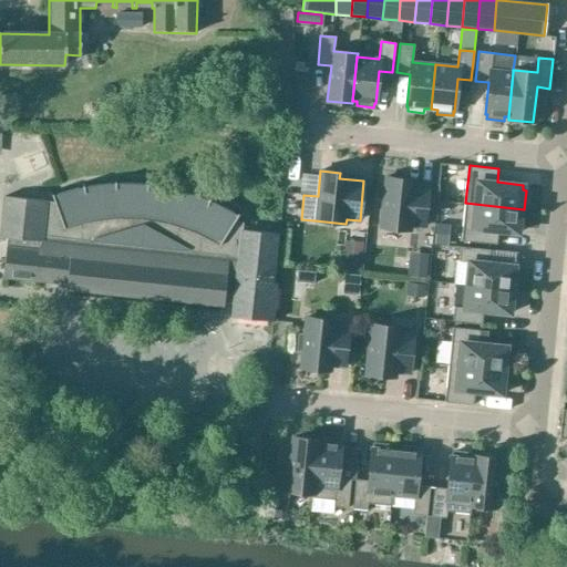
[(385,177),(380,228),(411,230),(411,226),(424,227),(429,187),(404,185),(404,179),(385,177)]
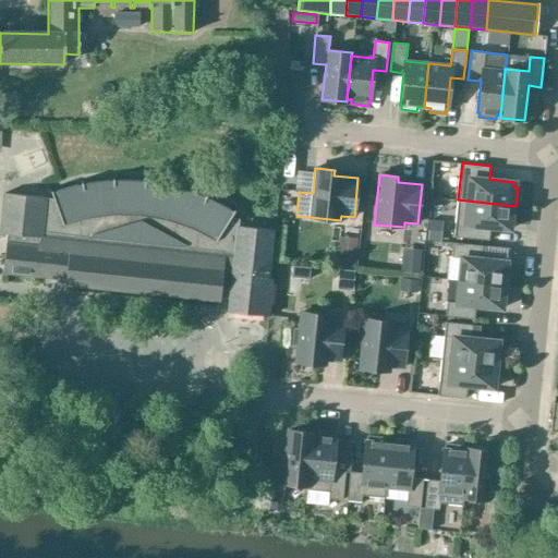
[(270,232),(237,228),(238,221),(229,220),(234,210),(233,209),(231,213),(205,198),(206,195),(205,195),(204,198),(176,189),(176,185),(174,184),(173,189),(144,183),(144,179),(143,179),(143,183),(112,182),(112,178),(111,178),(111,182),(81,185),(81,181),(79,182),(80,185),(50,193),(49,190),(48,190),(51,199),(2,195),(0,218),(0,233),(5,234),(1,274),(64,280),(64,286),(228,303),(227,314),(266,318),(270,281),(265,281),(270,232)]
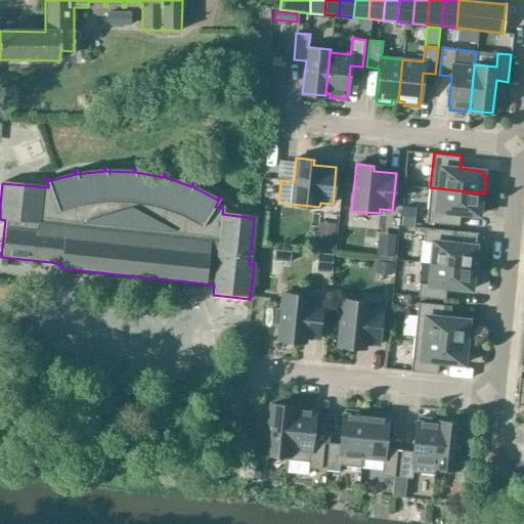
[(484,193),(430,187),(426,222),(460,225),(461,213),(478,215),(479,211),(482,211),(484,193)]
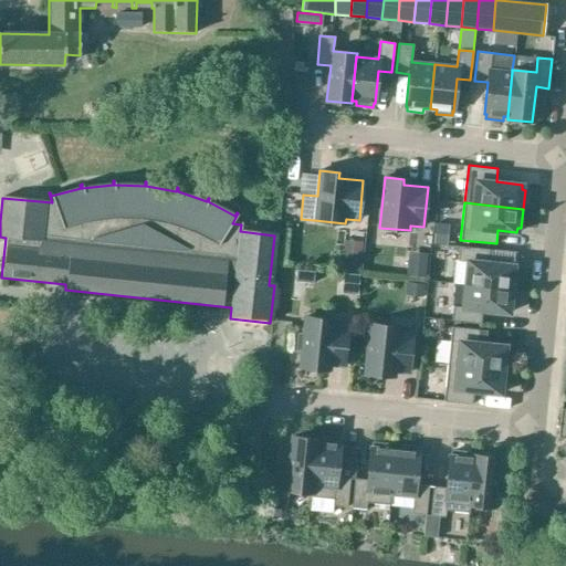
[(435,223),(432,243),(446,244),(448,224),(435,223)]
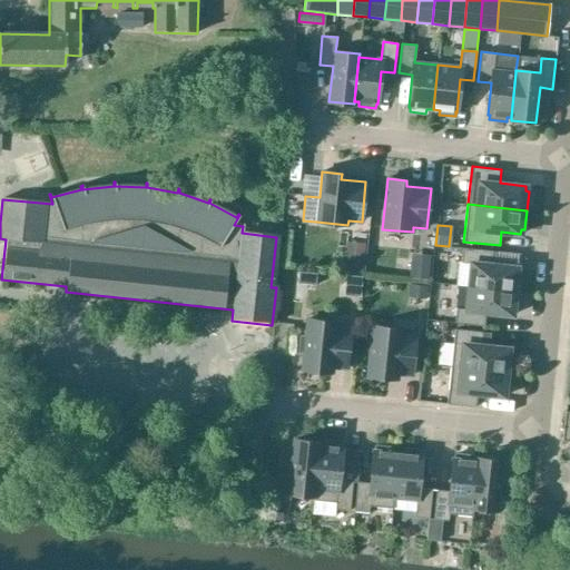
[(350,271),(347,239),(334,239),(335,272),(350,271)]
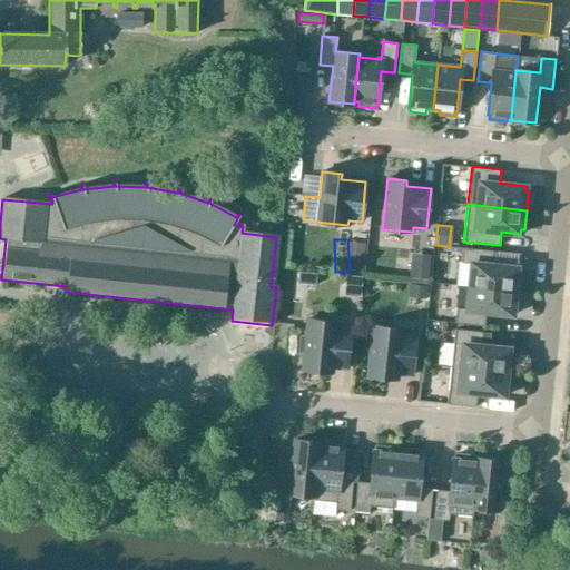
[(362,271),(365,244),(354,243),(351,269),(362,271)]
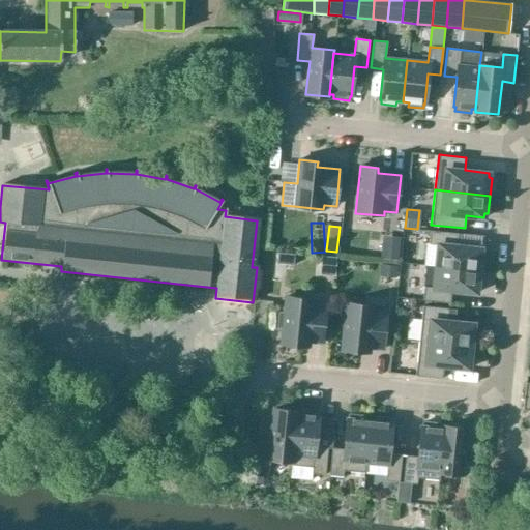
[(436,266),(481,271),(483,253),(480,253),(480,248),(455,245),(458,233),(431,230),(429,243),(439,245),(436,266)]
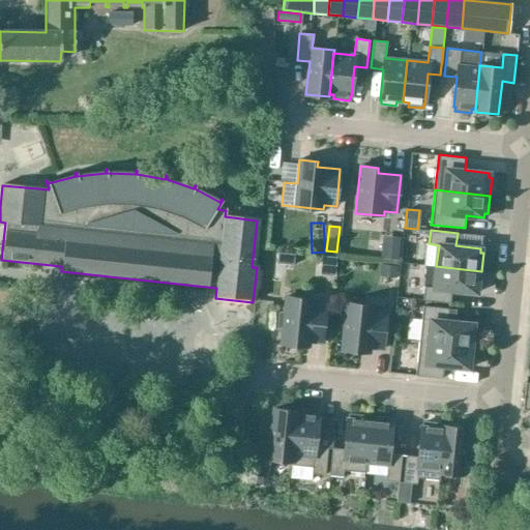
[(383,242),(381,259),(398,260),(400,244),(383,242)]
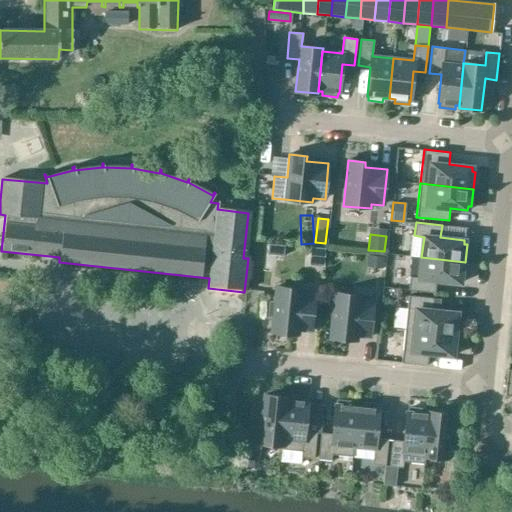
[(282,256),(283,246),(268,245),(267,255),(282,256)]
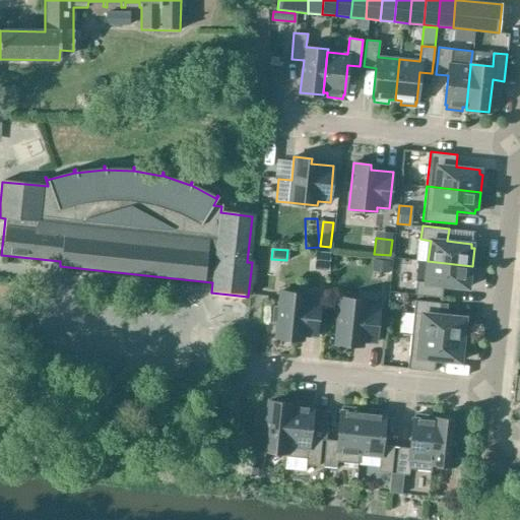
[(373,271),(388,273),(389,263),(374,261),(373,271)]
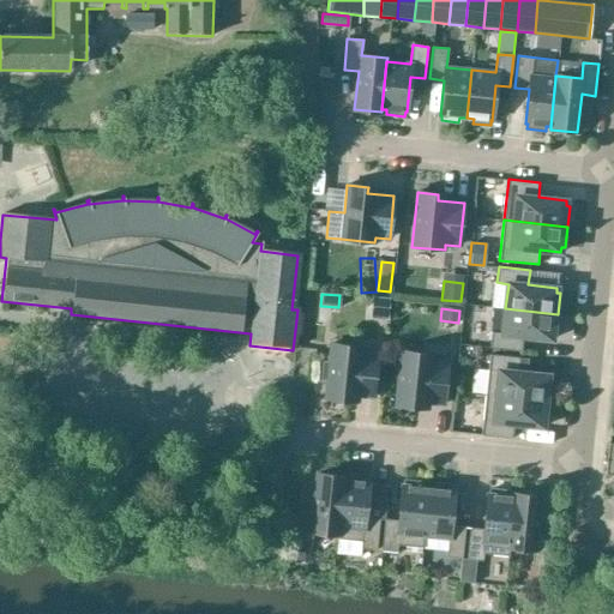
[(558,314),(505,308),(503,332),(492,331),(489,347),(521,350),(523,336),(551,339),(552,335),(555,335),(558,314)]
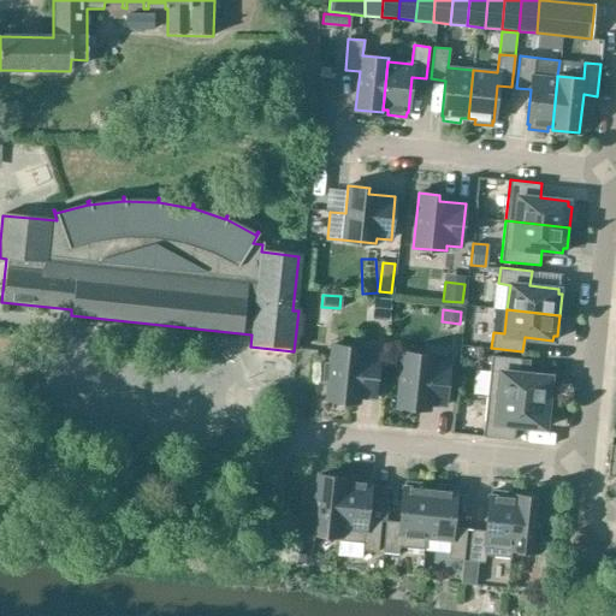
[(323,365),(320,383),(327,384),(326,400),(348,402),(348,396),(374,398),(379,356),(365,354),(366,349),(332,345),(330,365),(323,365)]
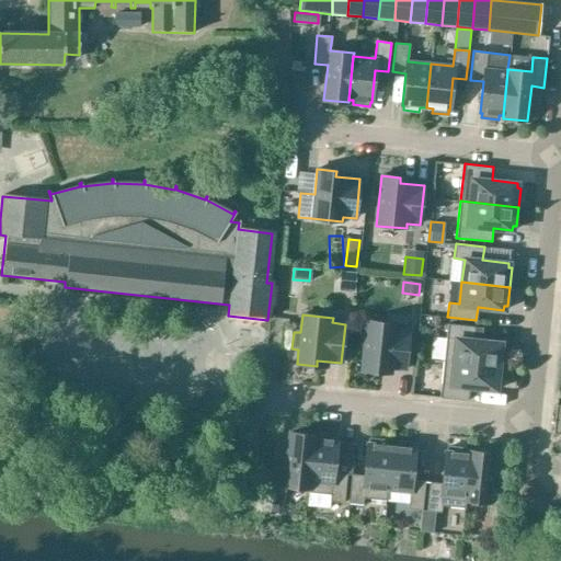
[(361,370),(380,373),(380,367),(405,369),(409,331),(396,329),(397,324),(366,321),(361,370)]
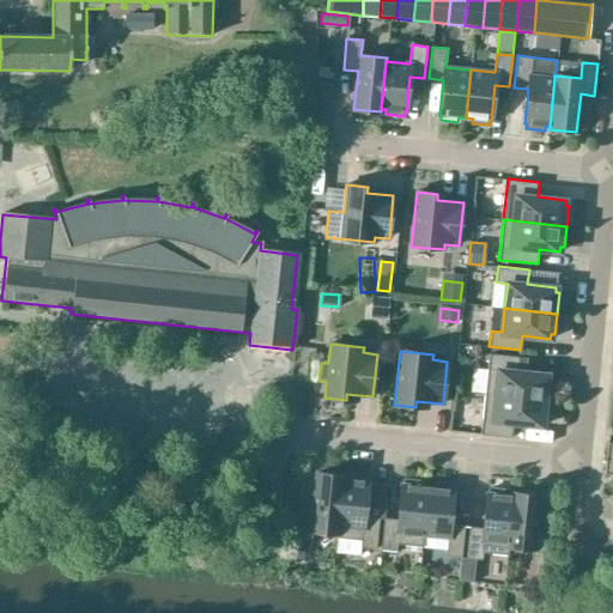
[(528,358),(489,353),(484,394),(548,401),(551,380),(546,380),(547,374),(526,372),(528,358)]
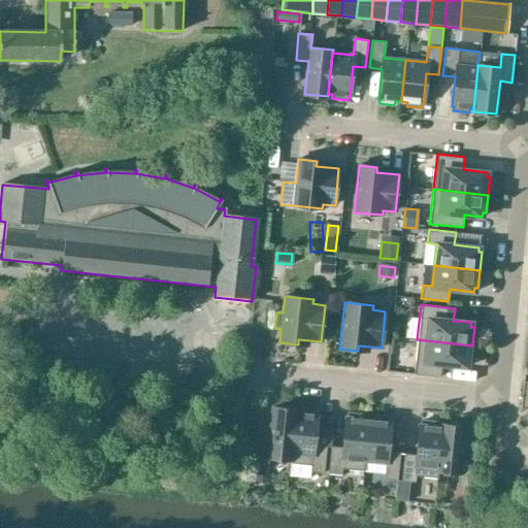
[(404,336),(406,316),(396,315),(394,335),(404,336)]
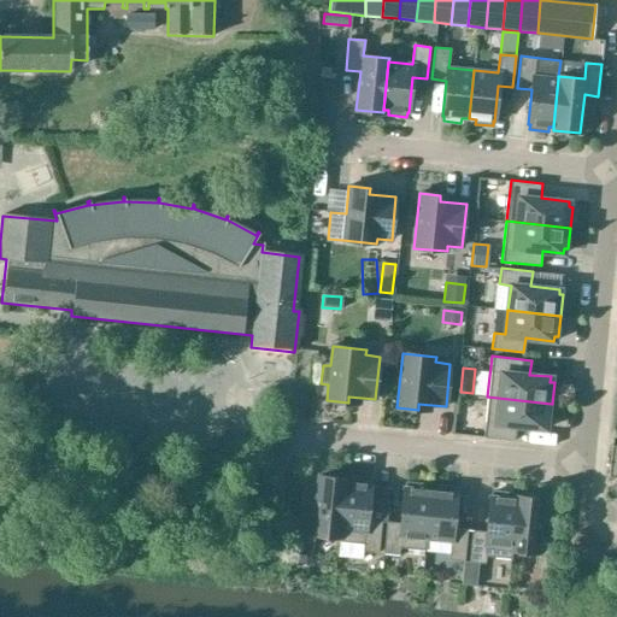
[(552,404),(487,397),(483,436),(515,440),(516,425),(545,429),(545,424),(550,424),(552,404)]
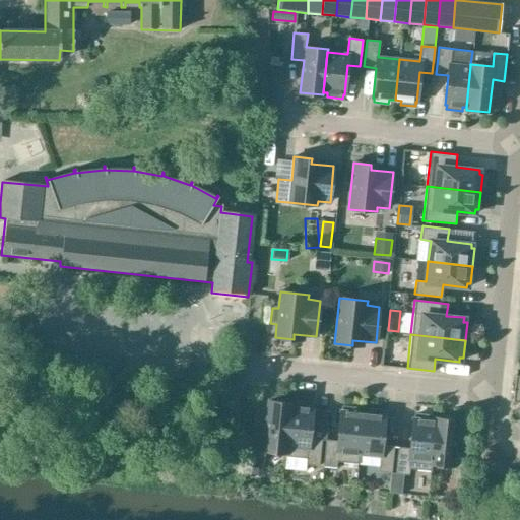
[(286,456),(291,406),(291,403),(269,401),(265,434),(253,433),(251,459),(264,460),(265,454),(286,456)]
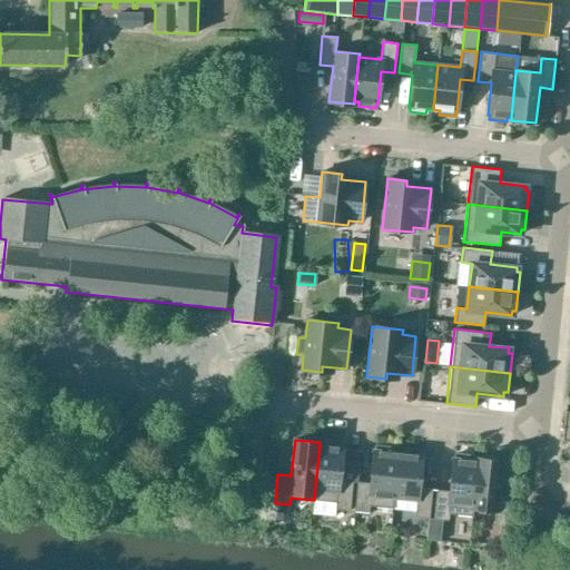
[(320,445),(314,500),(335,502),(335,509),(350,511),(353,482),(340,480),(343,448),(341,448),(342,443),(324,441),(324,445),(320,445)]
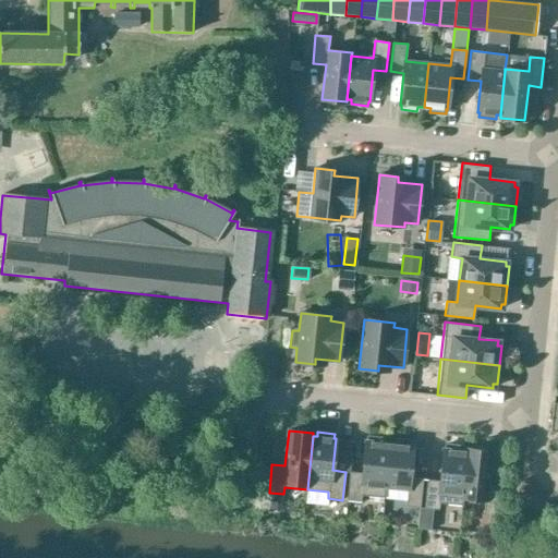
[(350,472),(347,500),(361,501),(362,495),(385,497),(386,489),(385,489),(389,444),(383,443),(384,438),(367,437),(367,441),(366,441),(363,473),(350,472)]
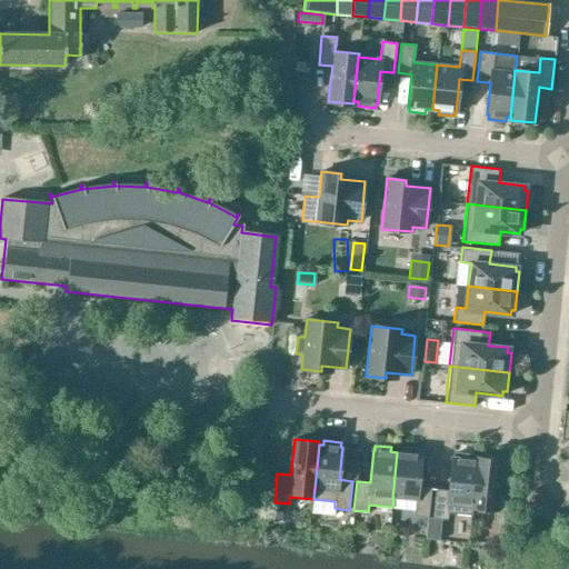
[(392,499),(393,499),(415,500),(413,517),(428,518),(431,489),(418,488),(421,455),(420,455),(420,450),(405,449),(403,452),(397,452),(392,499)]
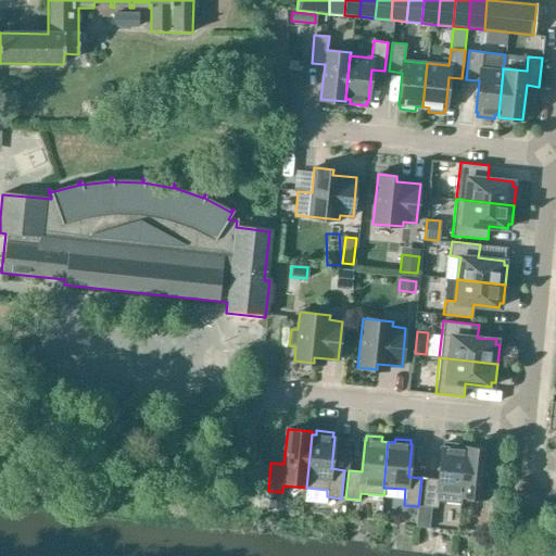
[(465,450),(464,450),(460,450),(460,445),(444,443),(443,447),(442,447),(439,479),(426,478),(422,506),(437,508),(438,501),(460,503),(462,497),(460,497),(465,450)]
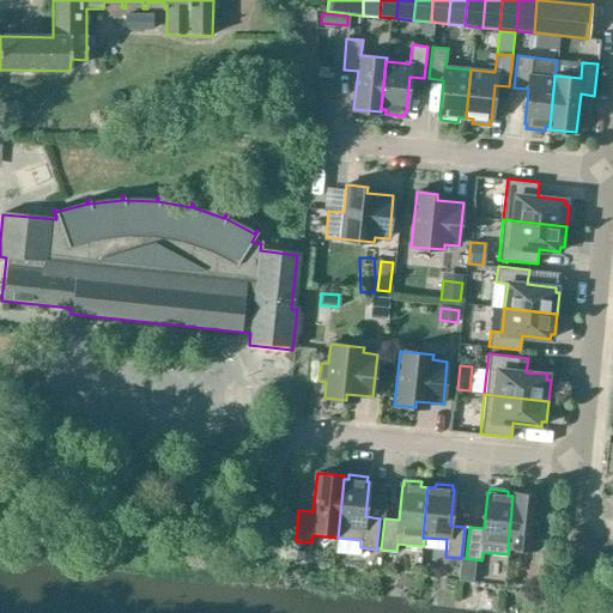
[(508,548),(509,548),(533,551),(530,565),(546,566),(550,535),(535,534),(539,496),(513,493),(511,496),(513,496),(508,548)]
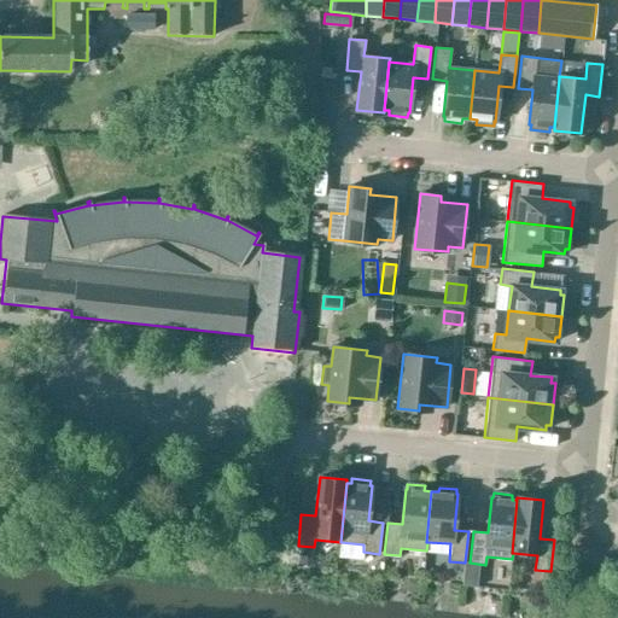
[(464,573),(462,586),(477,588),(478,575),(464,573)]
